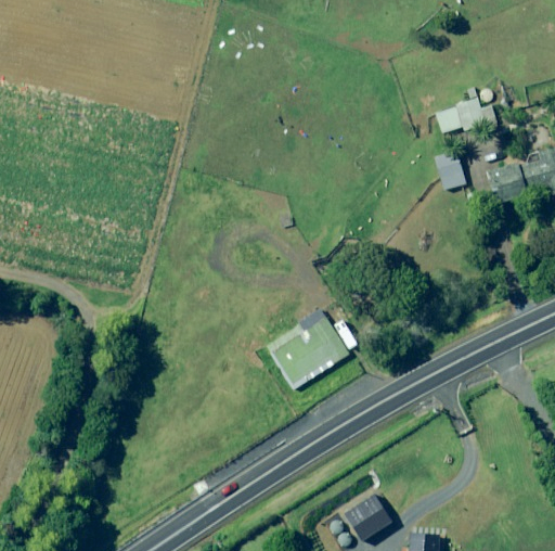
[(495,114),(494,111),(492,104),(480,107),(477,98),(455,104),(456,106),(436,113),(442,132),(463,126),(464,130),(485,124),(488,130),(500,127),(495,114)]
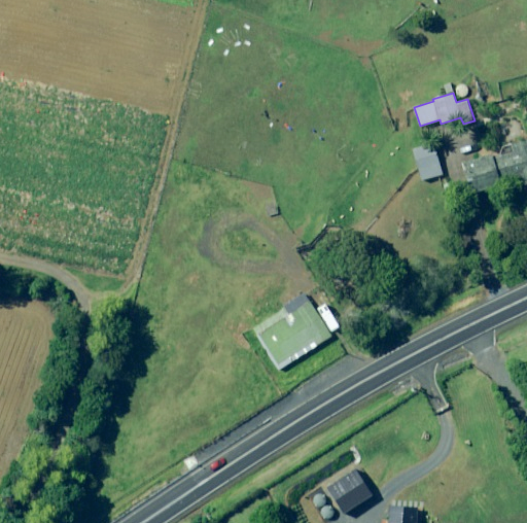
[(526,138),(516,141),(503,144),(498,154),(461,164),(469,195),(501,185),(499,180),(519,175),(522,185),(526,183),(526,138)]
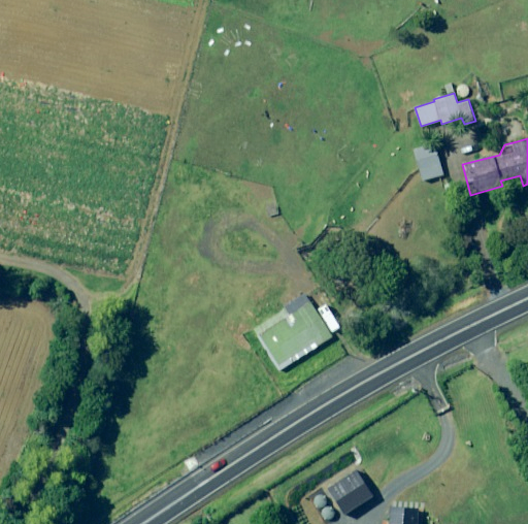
[(413,149),(422,179),(442,173),(433,142),(413,149)]
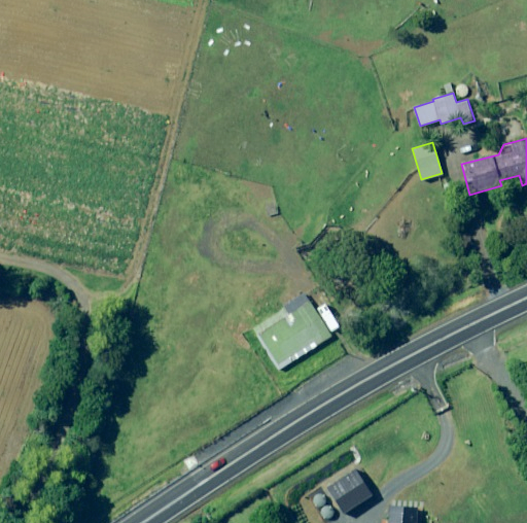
[(444,183),(446,189),(452,187),(450,181),(444,183)]
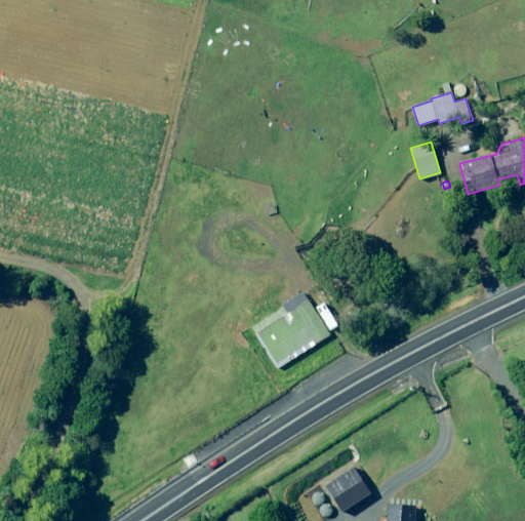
[(119,257),(104,255),(103,264),(119,266),(119,257)]
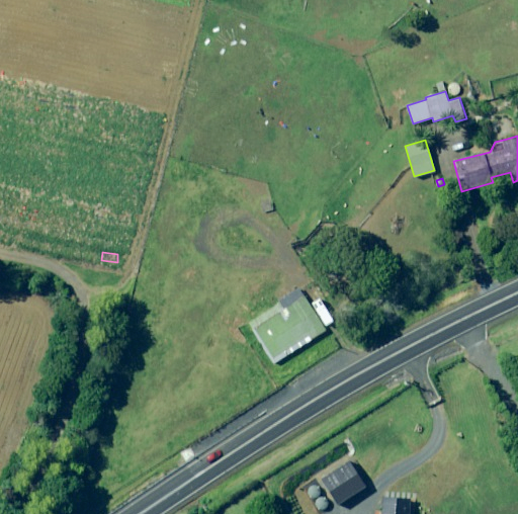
[(273,363),(325,330),(299,289),(248,323),(273,363)]
